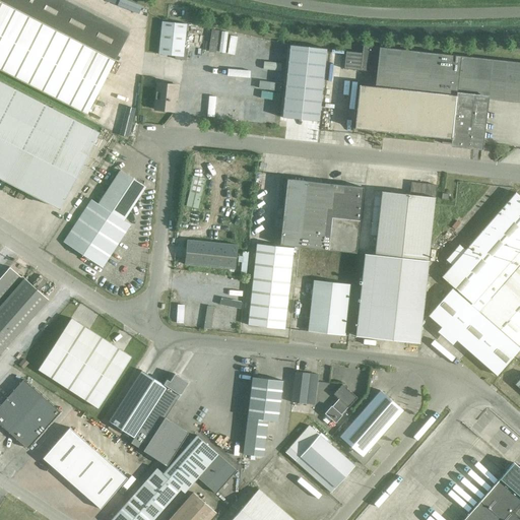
[(0,0),(0,70),(86,115),(129,34),(64,0),(0,0)]
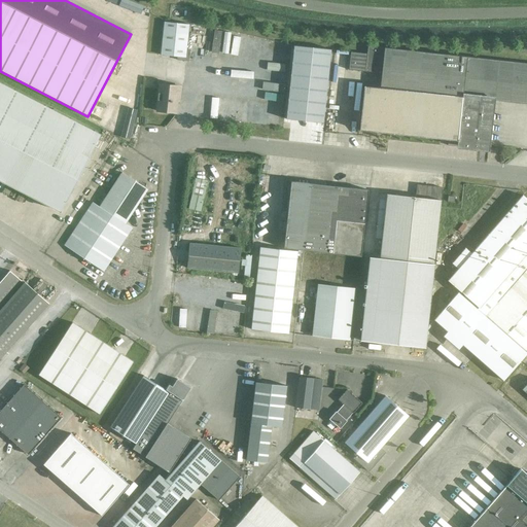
[(188,62),(189,49),(186,49),(188,25),(165,22),(161,55),(177,57),(177,60),(188,62)]
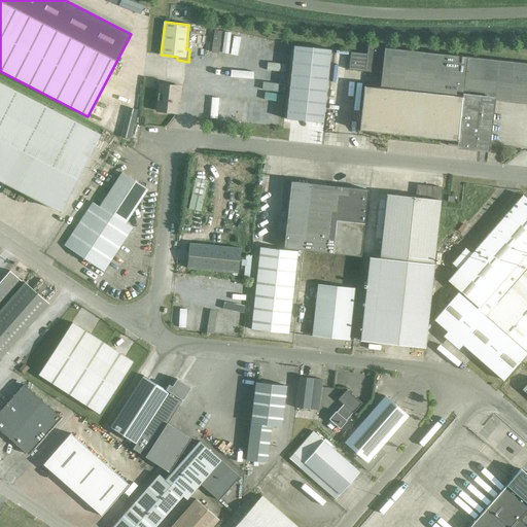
[(293,45),(285,119),(322,124),(330,49),(293,45)]
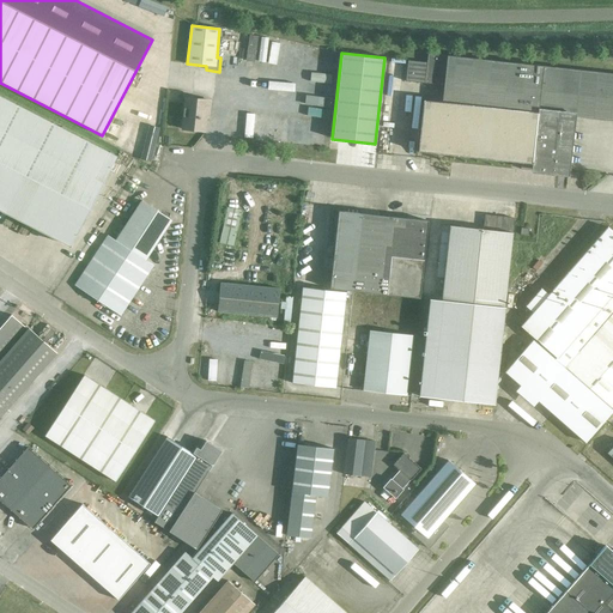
[(541,170),(564,173),(570,117),(612,121),(612,74),(428,54),(426,64),(407,61),(405,82),(443,86),(442,103),(423,101),(417,152),(521,163),(520,170),(541,171),(541,170)]
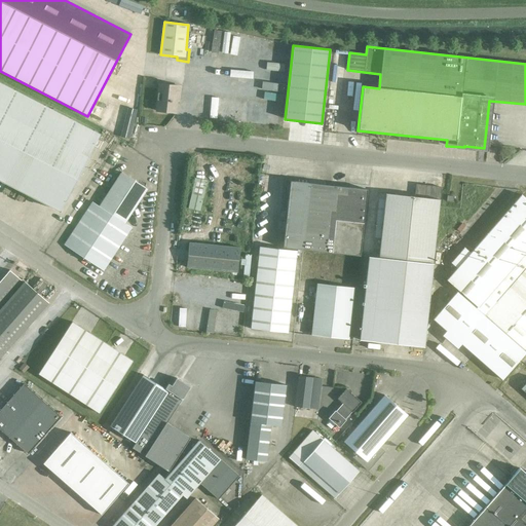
[(0,181),(60,212),(100,135),(0,83),(0,181)]
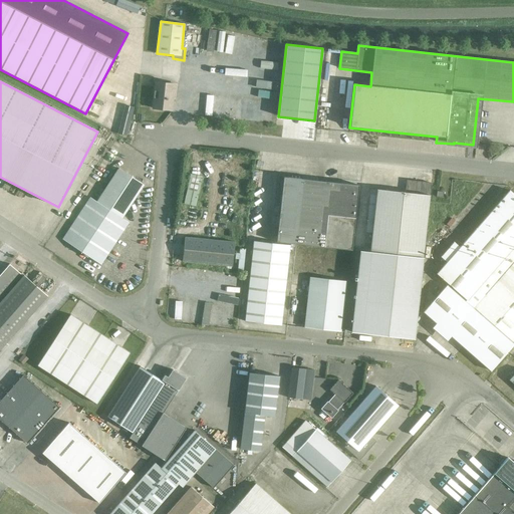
[(175,94),(176,85),(156,82),(153,108),(171,110),(173,94),(175,94)]
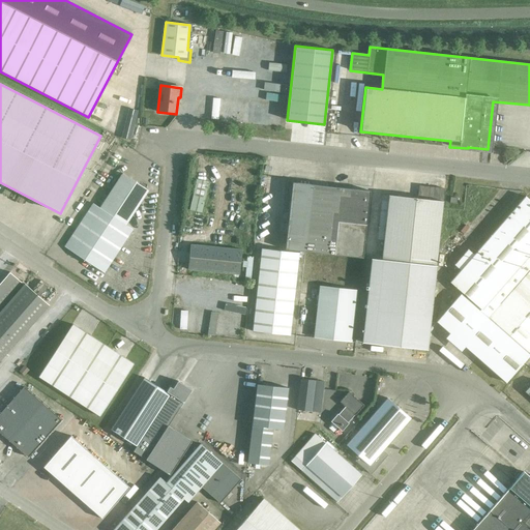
[(89,252),(84,261),(104,273),(133,230),(125,226),(148,192),(122,174),(99,208),(92,204),(69,238),(89,252)]
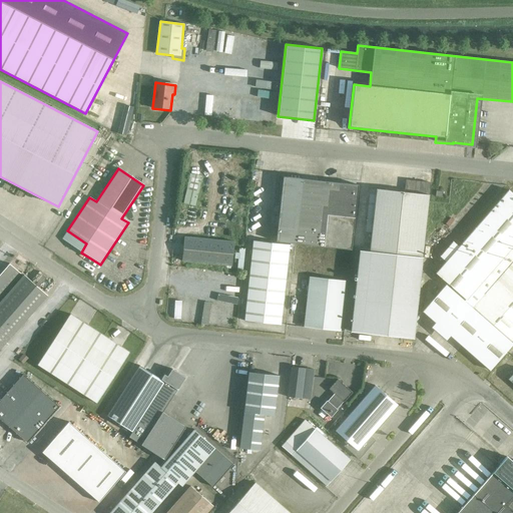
[(194,206),(201,176),(189,174),(183,203),(194,206)]
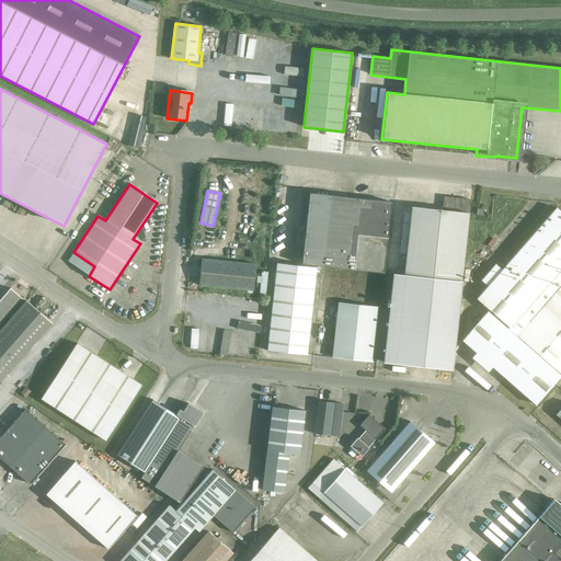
[(301,264),(323,267),(384,274),(391,203),(309,194),(301,264)]
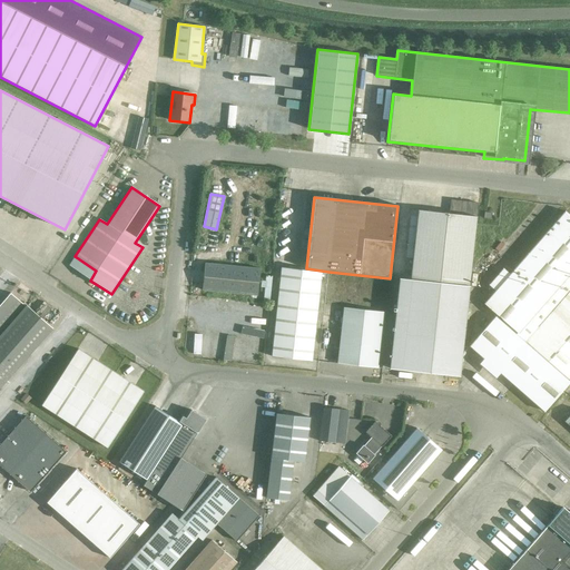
[(413,258),(410,282),(469,287),(478,204),(451,200),(449,214),(411,209),(405,257),(413,258)]
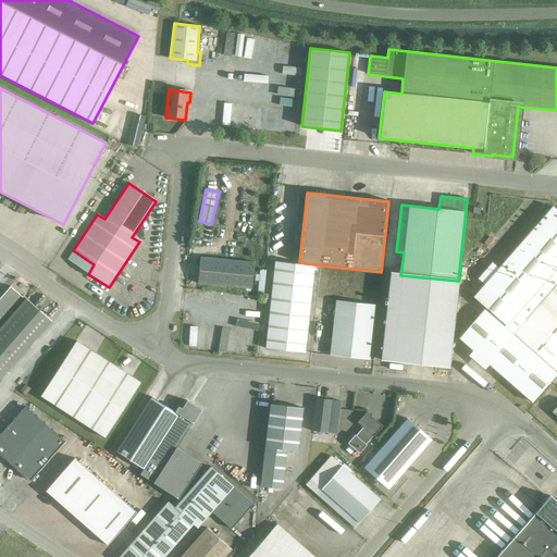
[(556,269),(556,268),(556,265),(556,211),(552,207),(473,297),(505,325),(504,327),(484,310),(459,338),(532,403),(556,373),(512,335),(514,334),(556,372),(556,269)]
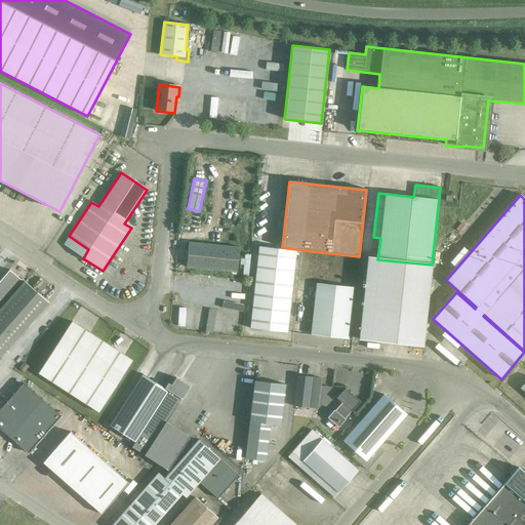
[(240,248),(189,243),(186,268),(237,273),(240,248)]
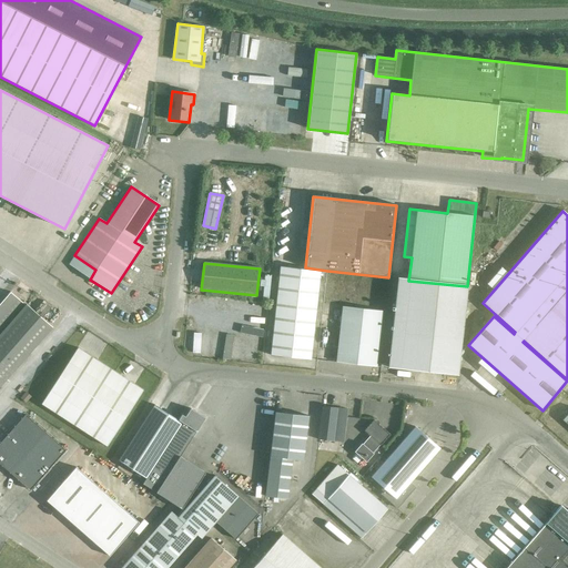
[(271,355),(311,359),(320,272),(280,267),(271,355)]
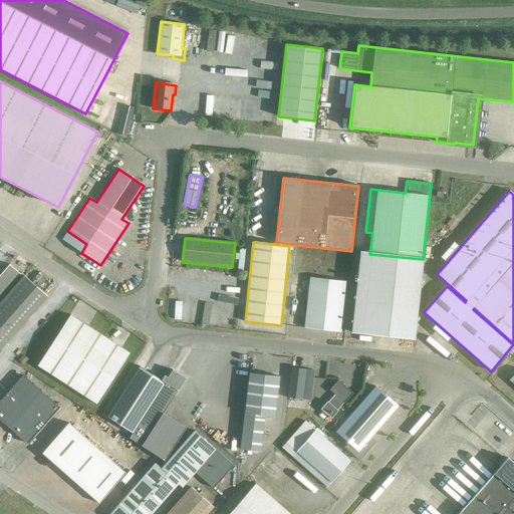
[(423,259),(369,254),(360,253),(351,332),(414,339),(423,259)]
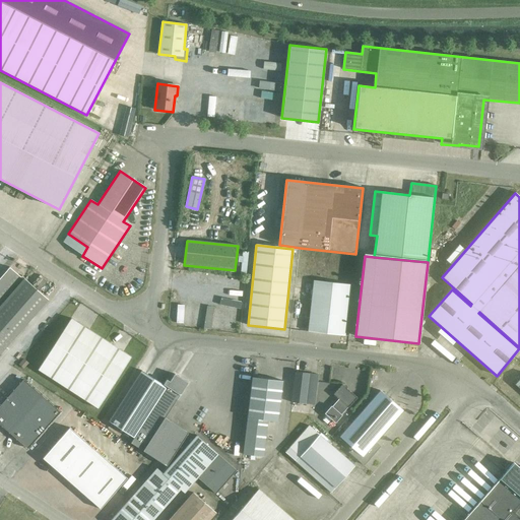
[(9,267),(0,277),(14,289),(17,287),(23,280),(9,267)]
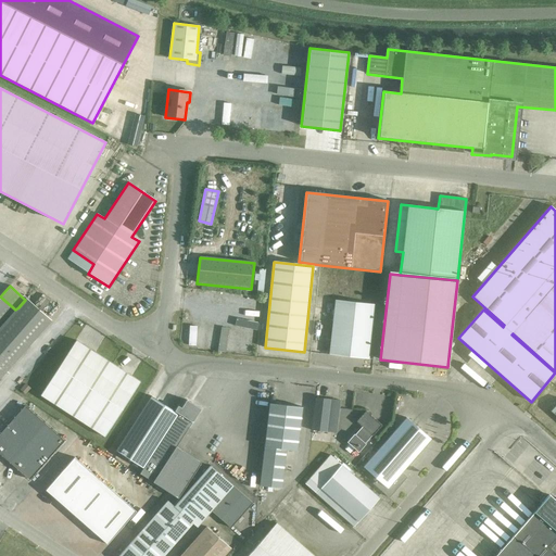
[(0,297),(0,312),(8,319),(11,316),(15,310),(0,297)]
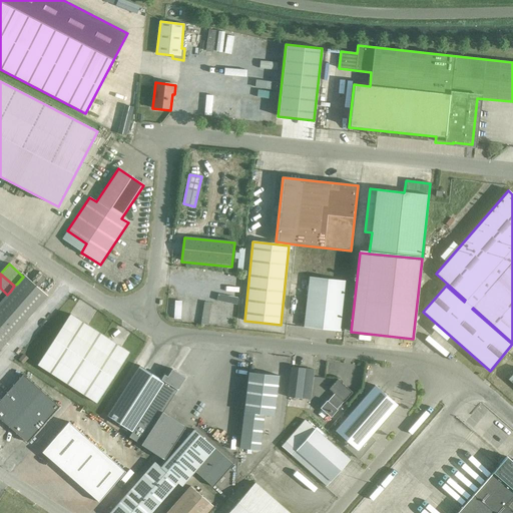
[(24,276),(23,277),(17,284),(40,304),(47,296),(24,276)]
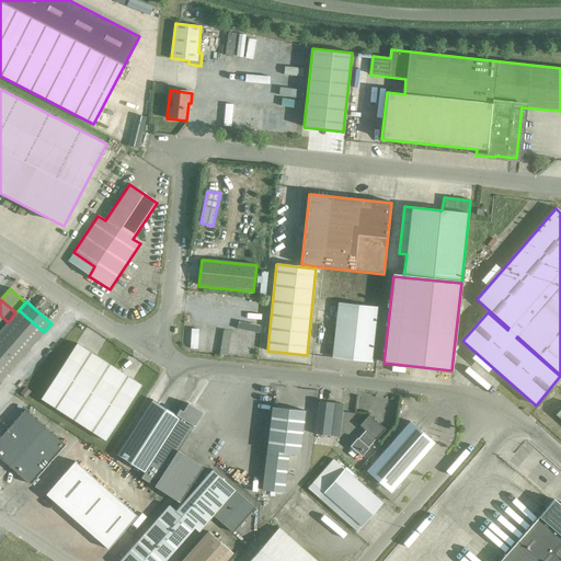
[(338,302),(332,358),(371,363),(378,307),(338,302)]
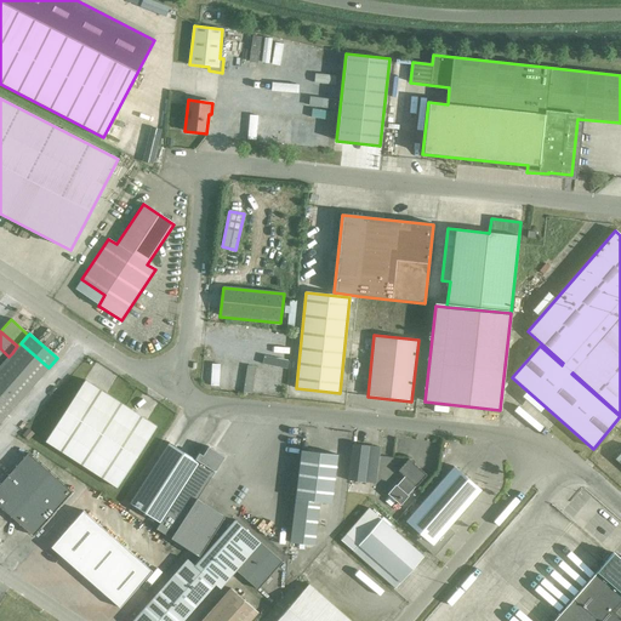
[(21,343),(17,346),(12,353),(40,377),(49,368),(21,343)]
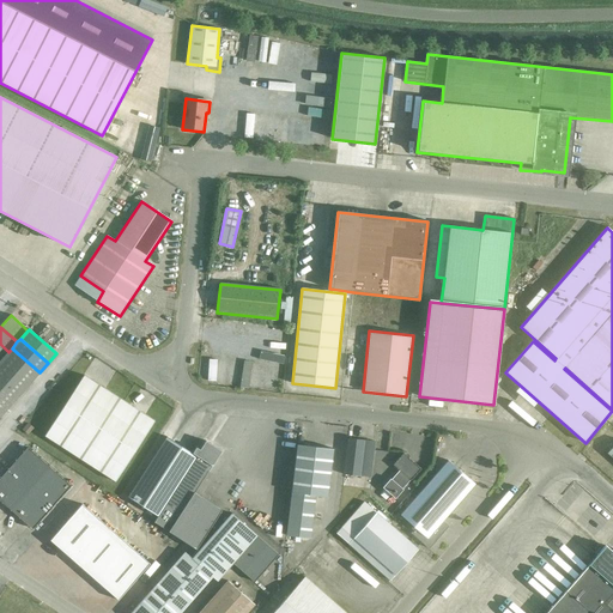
[(12,349),(8,352),(4,357),(31,382),(40,372),(12,349)]
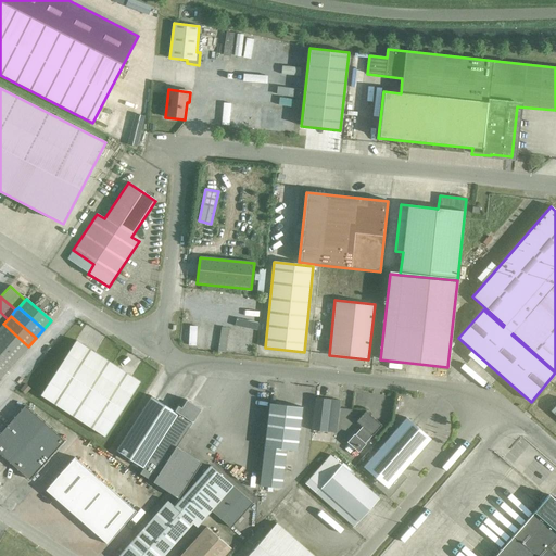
[(3,324),(0,327),(0,336),(21,355),(28,346),(3,324)]
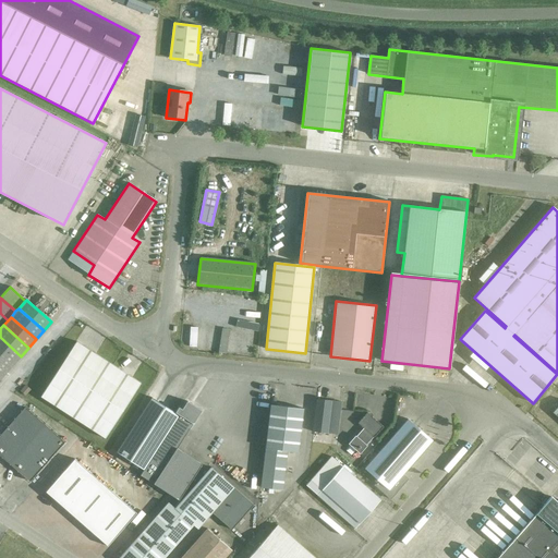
[(0,352),(13,364),(21,356),(0,337),(0,352)]
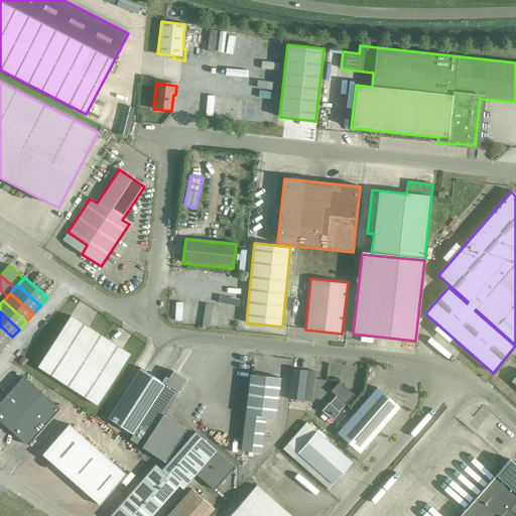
[(71,315),(37,367),(97,406),(130,355),(71,315)]
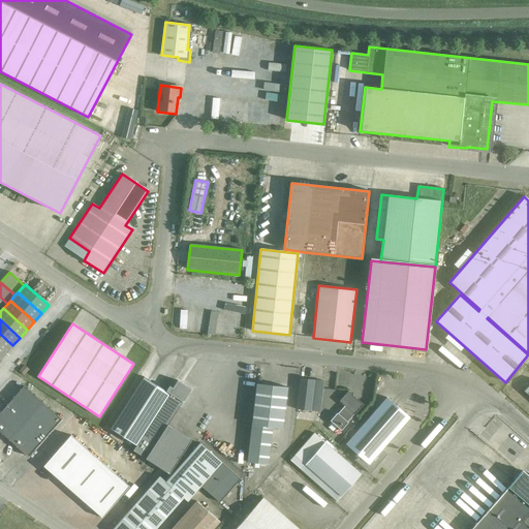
[(0,348),(6,353),(12,345),(0,334),(0,348)]
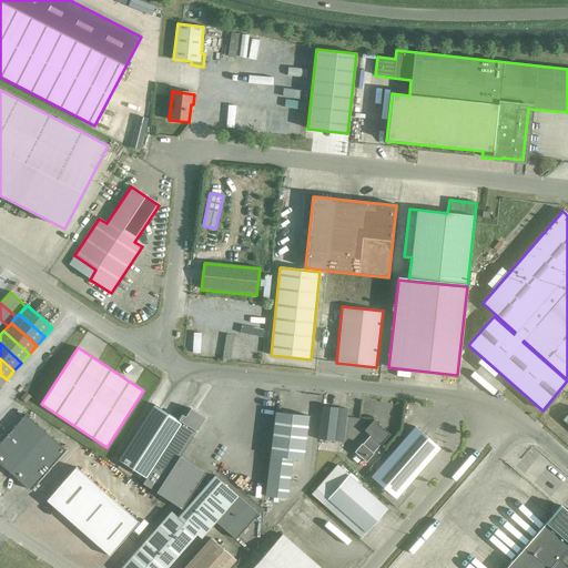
[(26,393),(21,398),(26,403),(31,396),(26,393)]
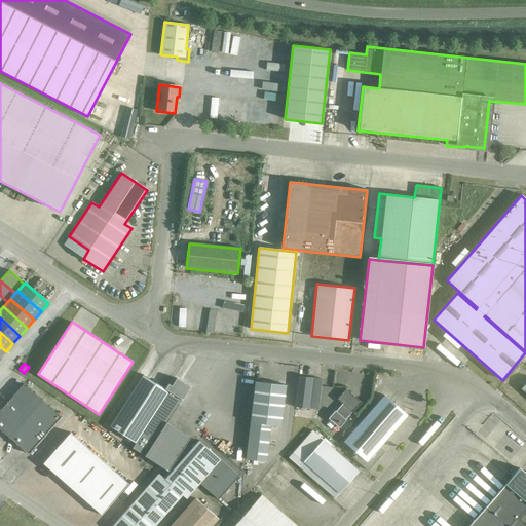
[(168,391),(143,375),(109,426),(135,444),(168,391)]
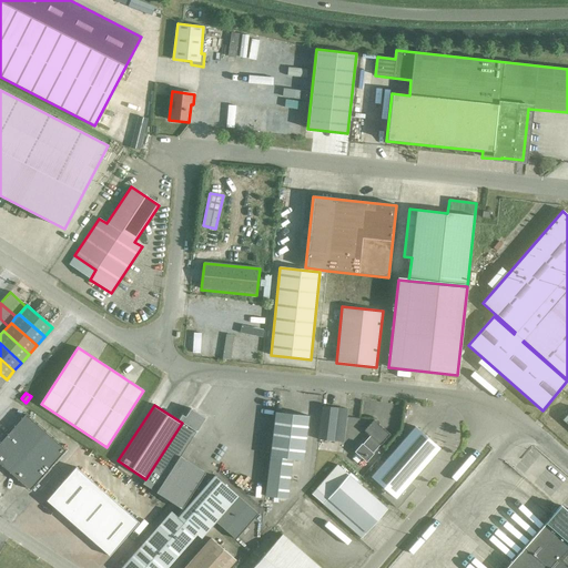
[(322,406),(318,439),(333,442),(343,443),(347,409),(337,408),(322,406)]
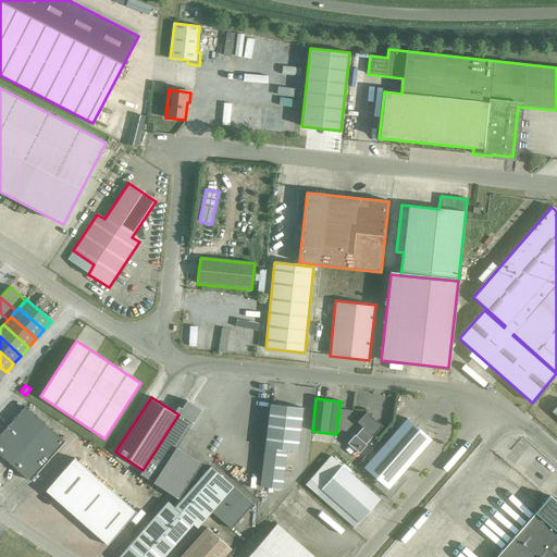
[(143,470),(139,475),(178,499),(195,473),(171,457),(176,448),(193,423),(201,410),(186,400),(182,409),(178,407),(174,412),(178,415),(143,470)]
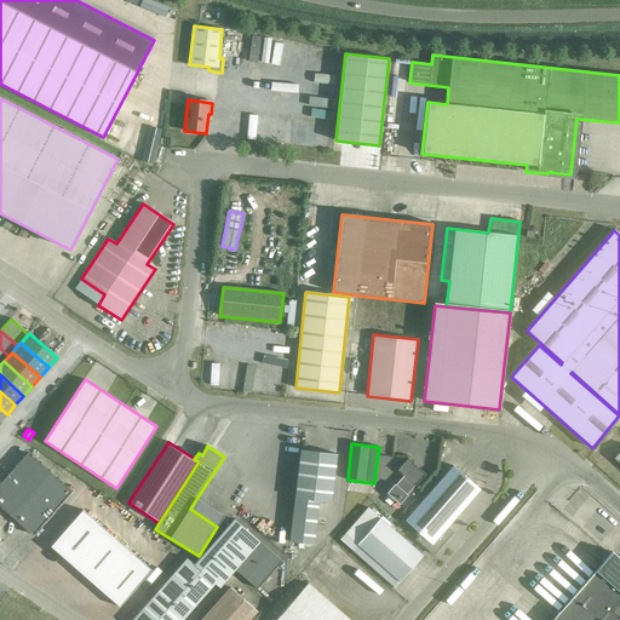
[(294,500),(290,541),(314,545),(319,501),(331,503),(337,454),(300,451),(294,500)]
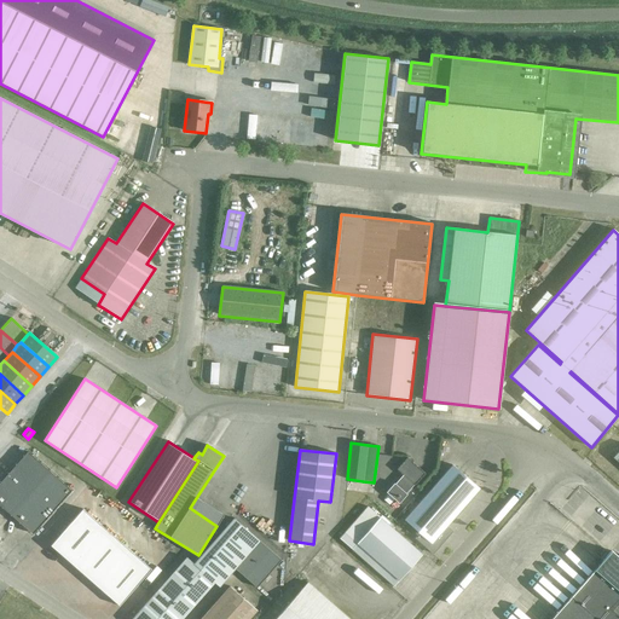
[(0,505),(33,534),(71,491),(28,452),(0,482),(0,505)]
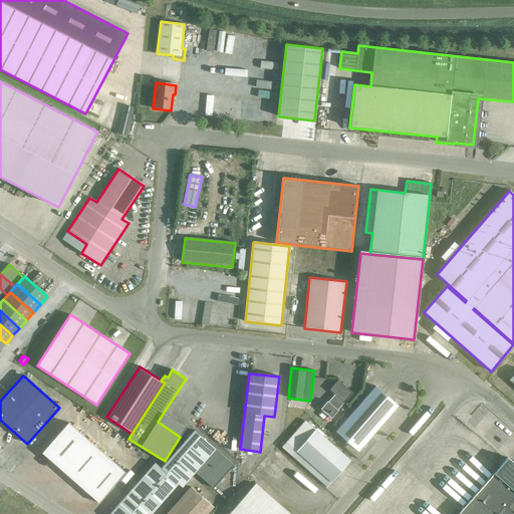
[(344,404),(353,394),(338,380),(329,390),(334,395),(328,403),(327,402),(320,410),(322,411),(327,415),(331,419),(337,411),(337,410),(343,403),(344,404)]
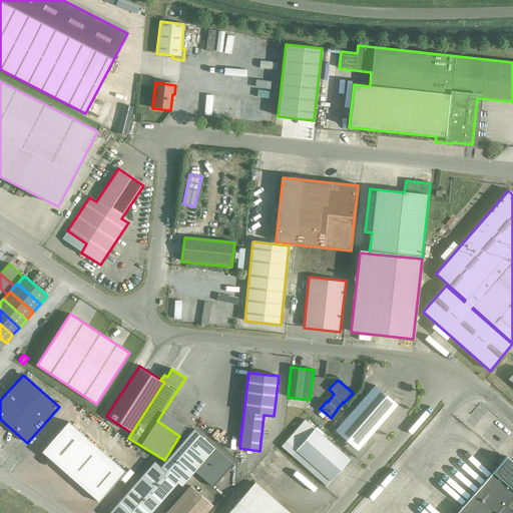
[(375,386),(335,431),(348,443),(344,447),(358,459),(370,447),(366,442),(398,406),(375,386)]
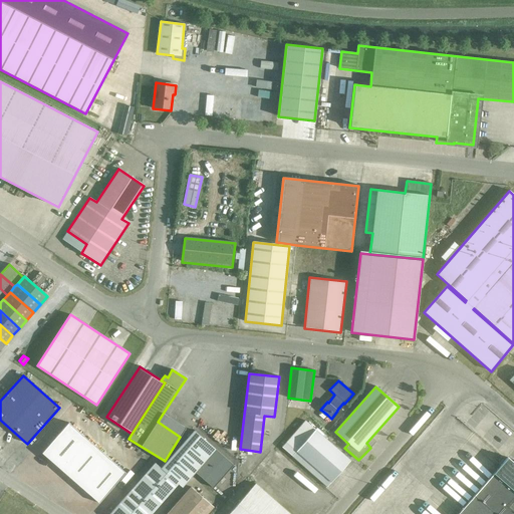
[(322,411),(318,416),(323,420),(327,415),(322,411)]
